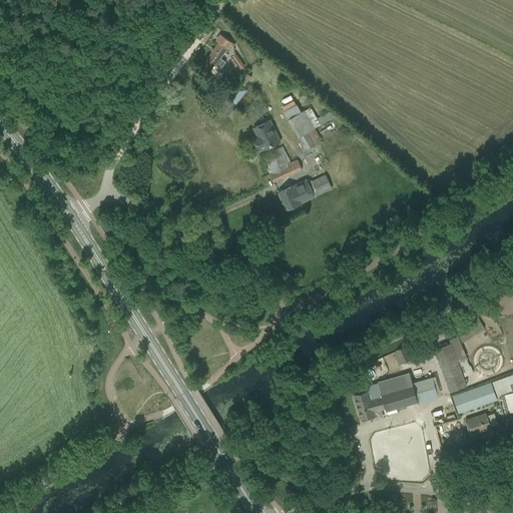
[(231,42),(228,40),(220,35),(216,40),(218,42),(207,59),(204,64),(212,69),(214,65),(220,69),(225,62),(219,58),(229,45),(232,47),(235,44),(231,42)]
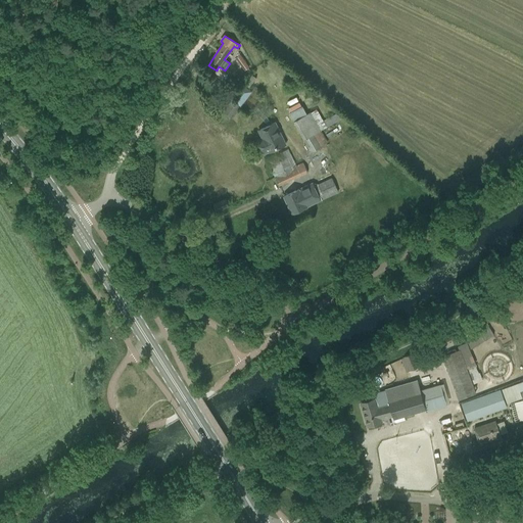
[(240,55),(235,58),(244,70),(249,67),(240,55)]
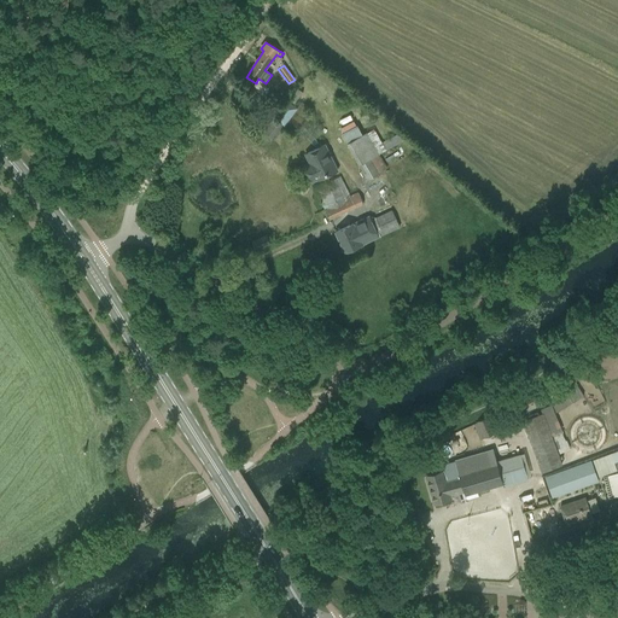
[(285,126),(297,108),(286,100),(273,117),(285,126)]
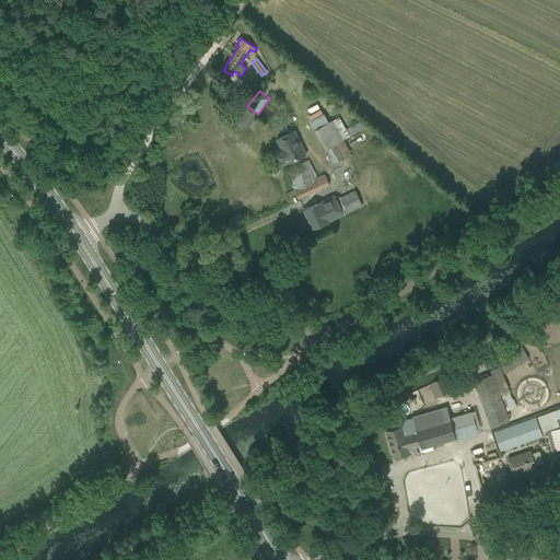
[(248,107),(240,118),(249,125),(257,115),(248,107)]
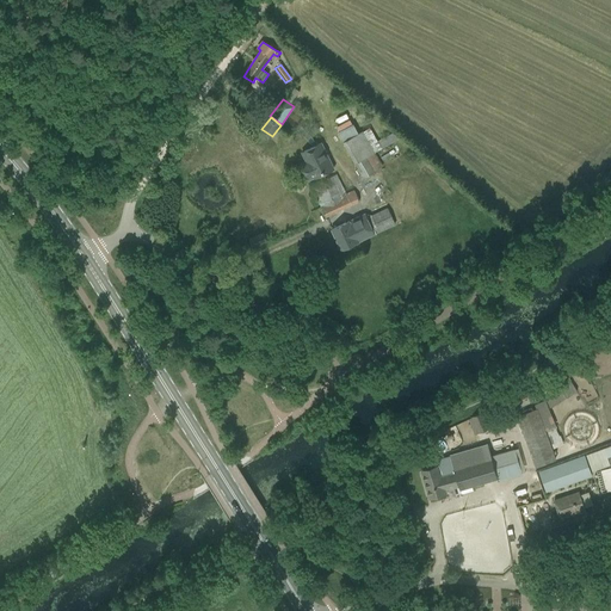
[(355,125),(339,134),(364,179),(375,173),(374,171),(382,166),(375,152),(402,137),(395,131),(377,141),(370,128),(363,131),(358,134),(355,125)]
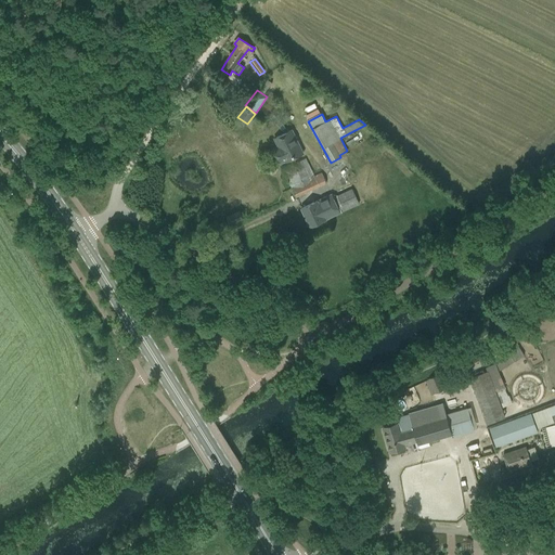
[(285,163),(304,153),(293,130),(274,139),(278,146),(273,149),(280,164),(285,162),(285,163)]
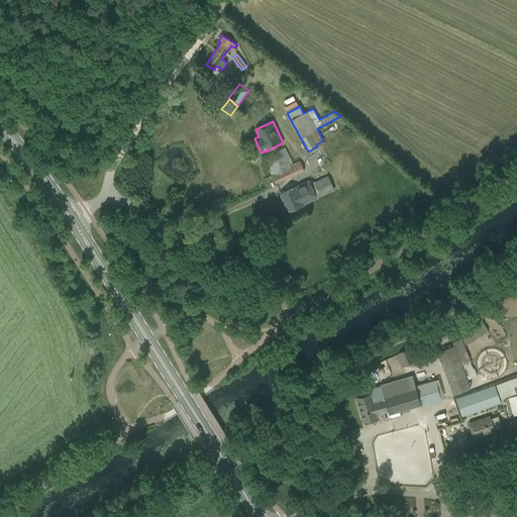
[(293,164),(285,147),(264,158),(276,184),(304,171),(300,161),(293,164)]
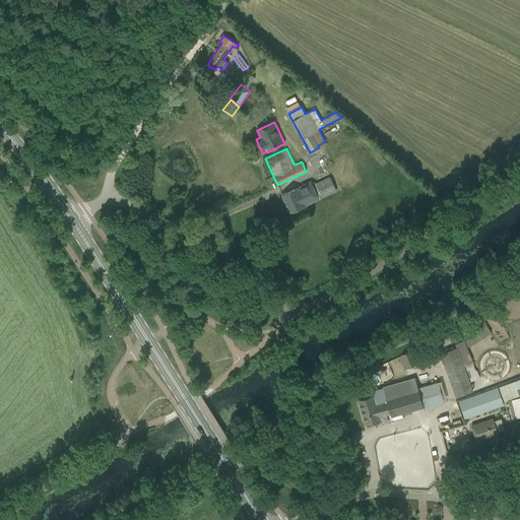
[(336,191),(330,177),(313,185),(311,182),(282,195),(290,212),(336,191)]
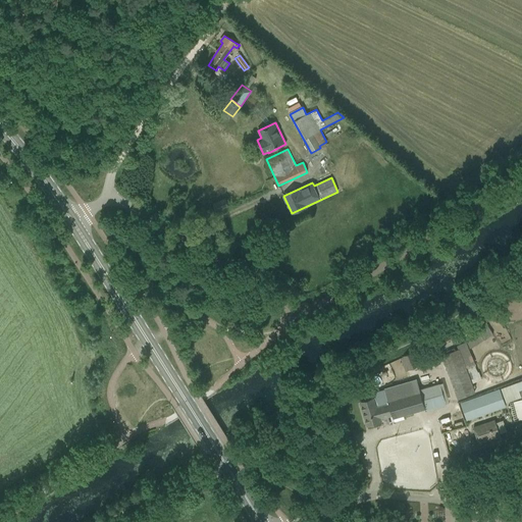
[(216,211),(228,206),(225,199),(213,204),(216,211)]
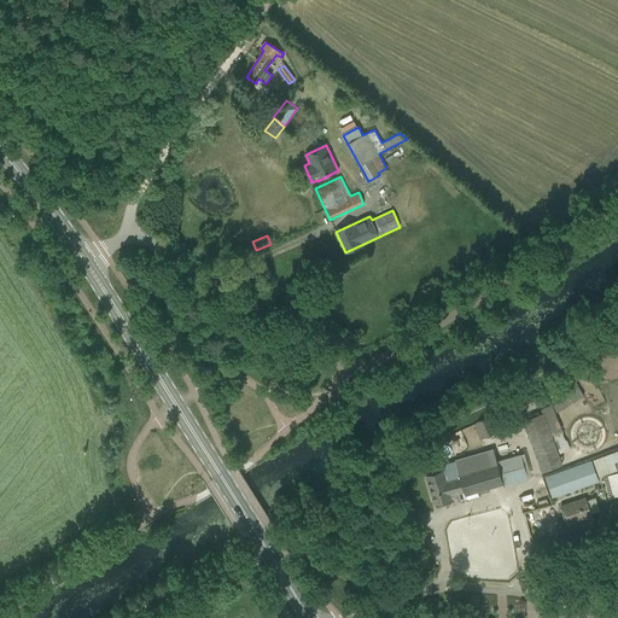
[(583,395),(577,385),(552,401),(553,404),(558,412),(583,395)]
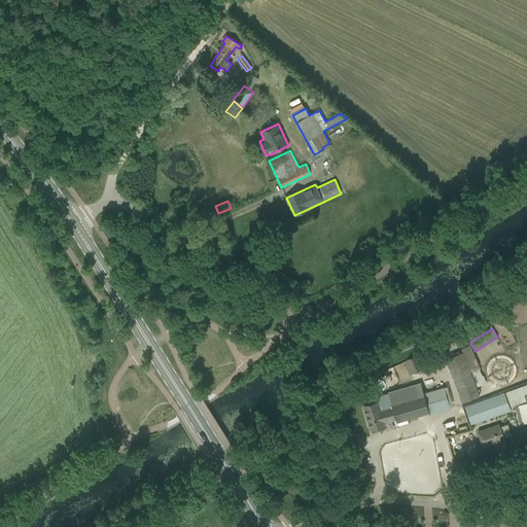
[(462,352),(445,359),(462,402),(480,395),(477,387),(484,384),(472,353),(476,351),(471,345),(461,349),(462,352)]
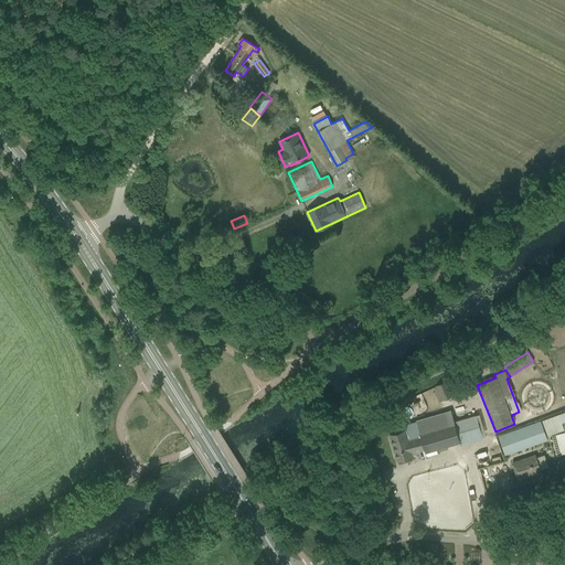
[(436,385),(437,386),(444,401),(452,395),(446,381),(436,385)]
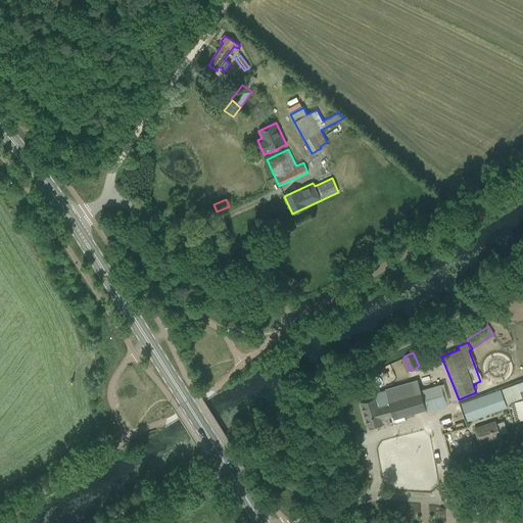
[(388,402),(392,416),(393,419),(426,410),(445,403),(440,385),(420,390),(418,380),(385,390),(388,402)]
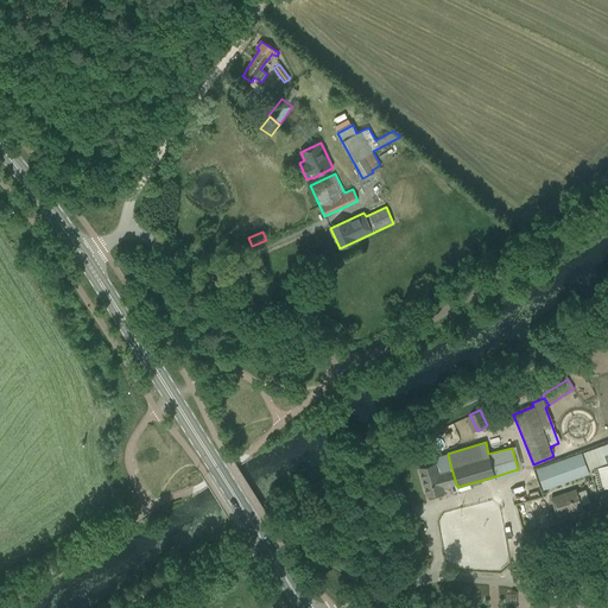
[(607,443),(583,453),(589,469),(607,461),(607,443)]
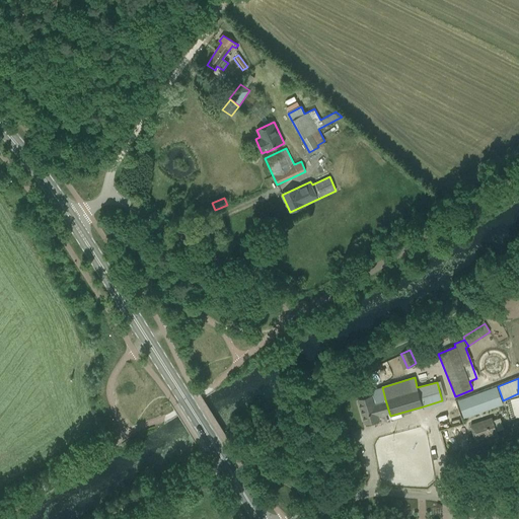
[(464,418),(503,404),(497,386),(457,400),(464,418)]
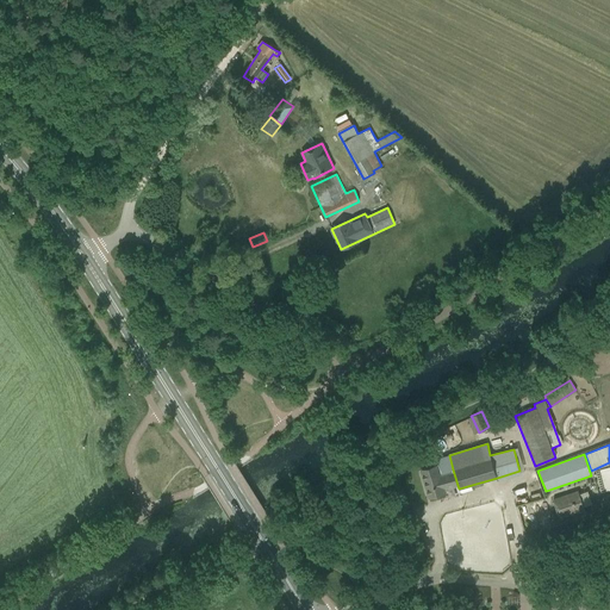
[(441,473),(437,464),(419,470),(428,498),(446,493),(446,490),(458,485),(453,470),(441,473)]
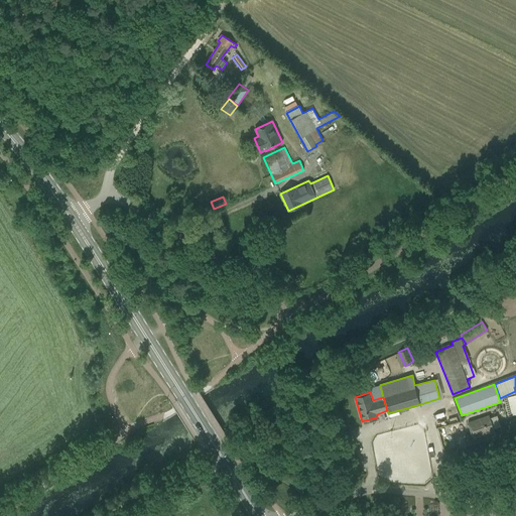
[(515,414),(515,394),(507,397),(512,415),(515,414)]
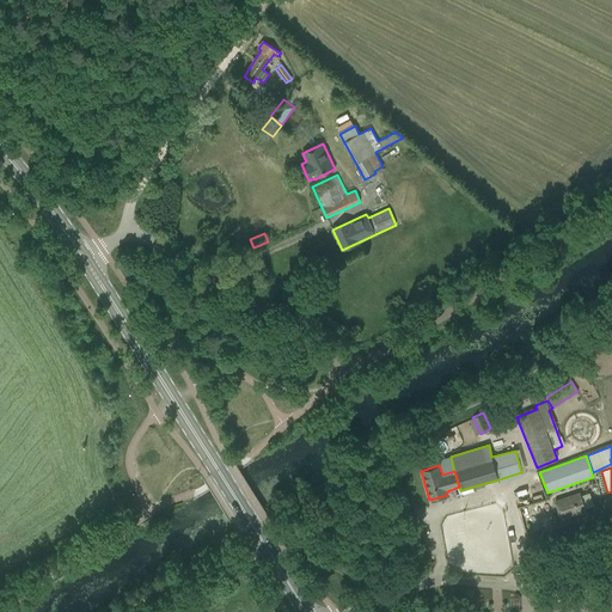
[(555,501),(561,519),(586,510),(579,493),(555,501)]
